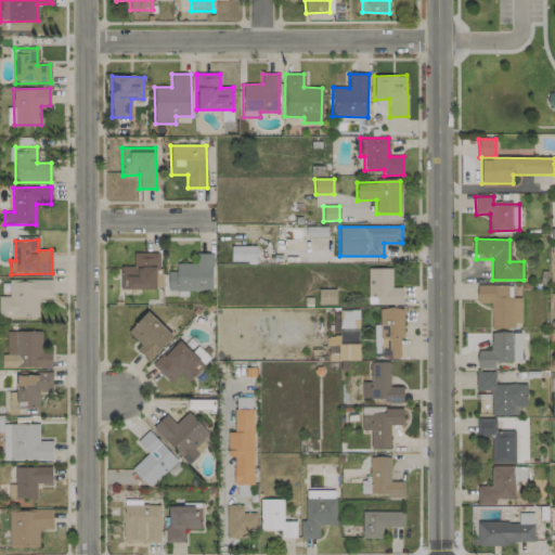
[(256,246),(231,246),(231,262),(255,262),(256,246)]
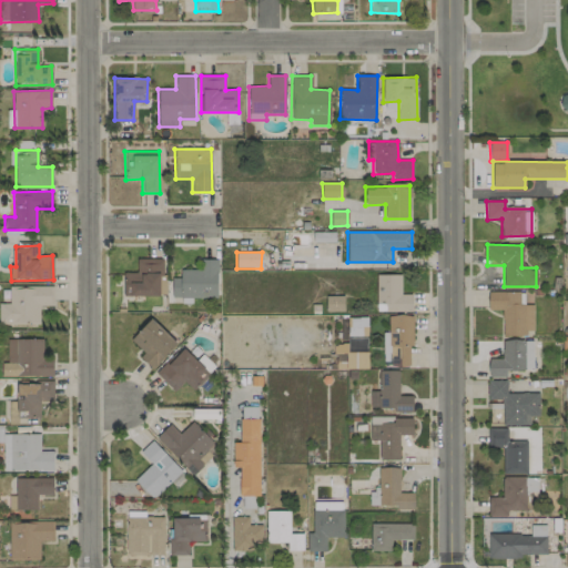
[(123,296),(161,296),(161,259),(137,259),(137,273),(123,273),(123,296)]
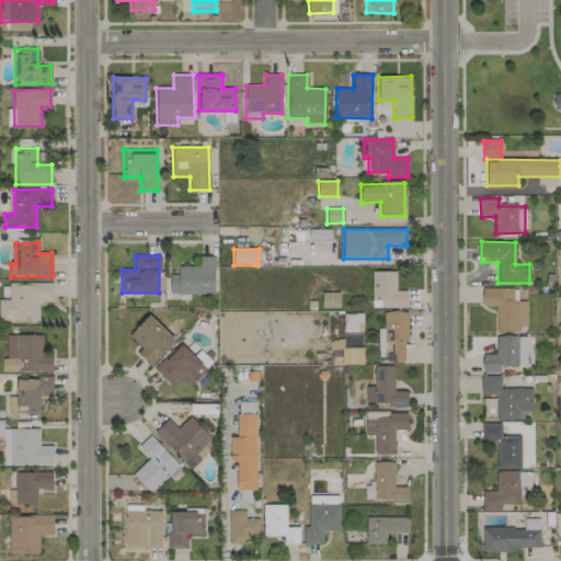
[(215,294),(215,256),(197,256),(197,266),(178,266),(179,275),(169,275),(169,295),(215,294)]
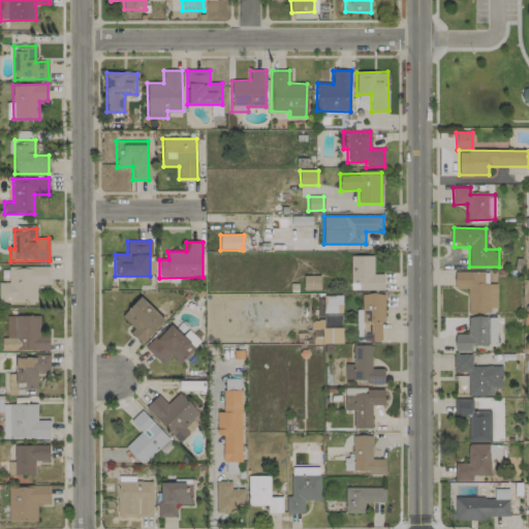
[(383,290),(383,274),(373,274),(374,256),(350,255),(350,290),(383,290)]
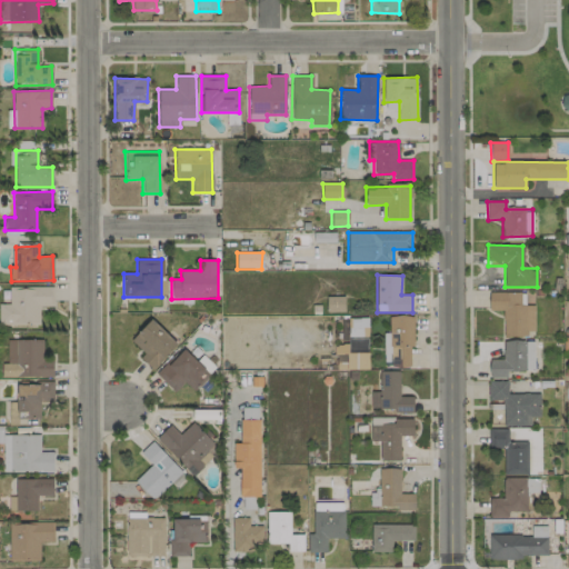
[(0,325),(39,325),(39,307),(53,307),(53,287),(9,287),(9,303),(0,303),(0,325)]
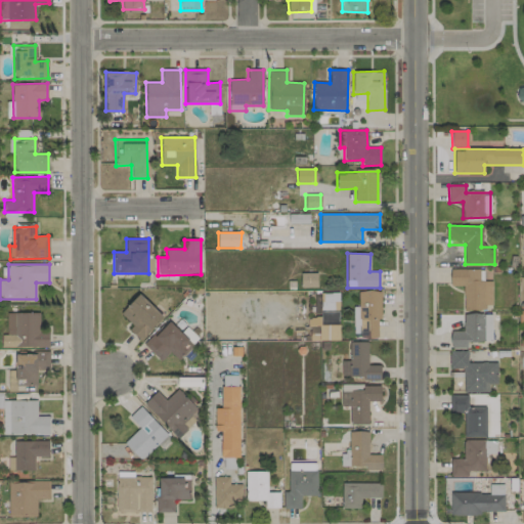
[(492,308),(491,280),(480,281),(479,269),(449,269),(450,287),(463,286),(464,309),(492,308)]
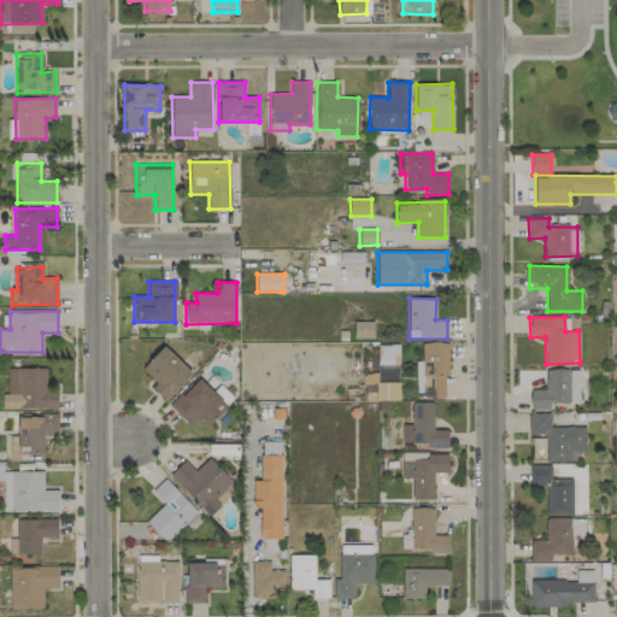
[(372,322),(354,322),(354,339),(374,338),(372,322)]
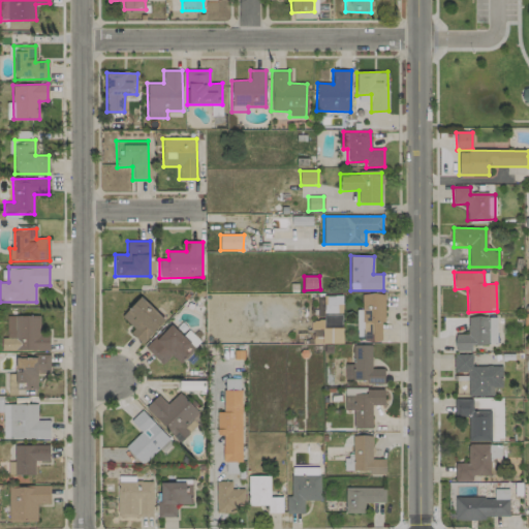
[(382,293),(361,293),(362,308),(356,308),(356,341),(383,341),(382,293)]
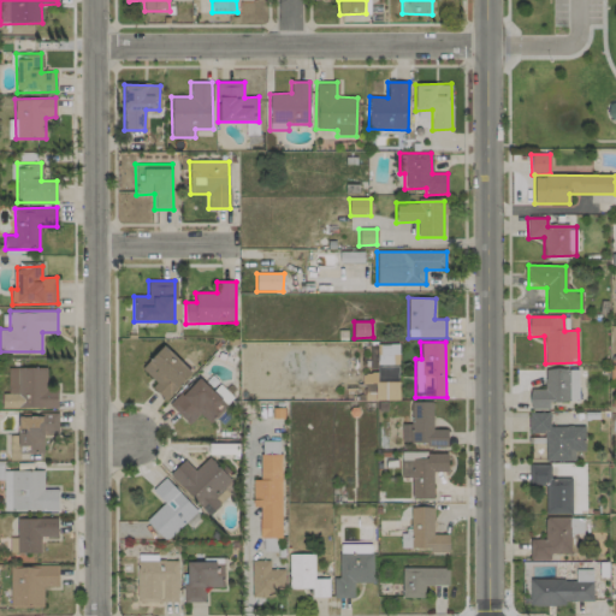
[(157,383),(152,388),(165,401),(191,372),(164,345),(141,368),(157,383)]
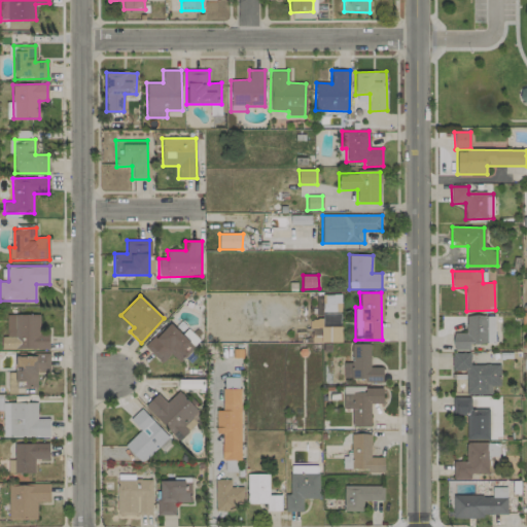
[(10,315),(10,349),(49,349),(48,336),(40,336),(39,314),(10,315)]
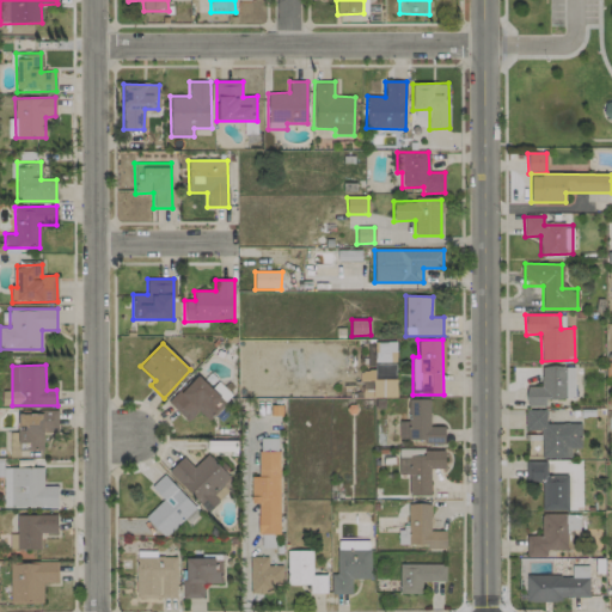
[(526,387),(526,407),(545,407),(544,399),(575,398),(574,366),(540,367),(540,386),(526,387)]
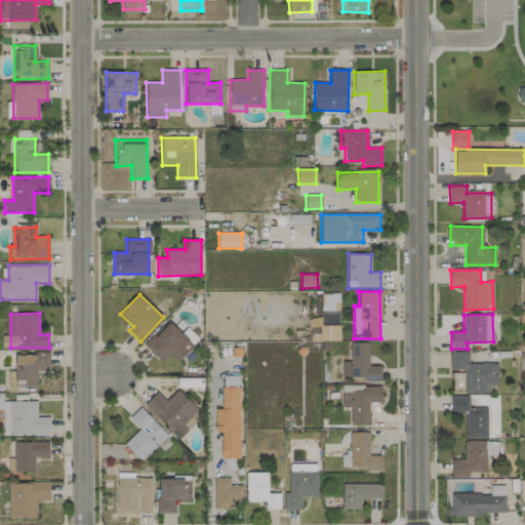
[(145,347),(161,362),(169,353),(176,360),(192,344),(168,321),(145,347)]
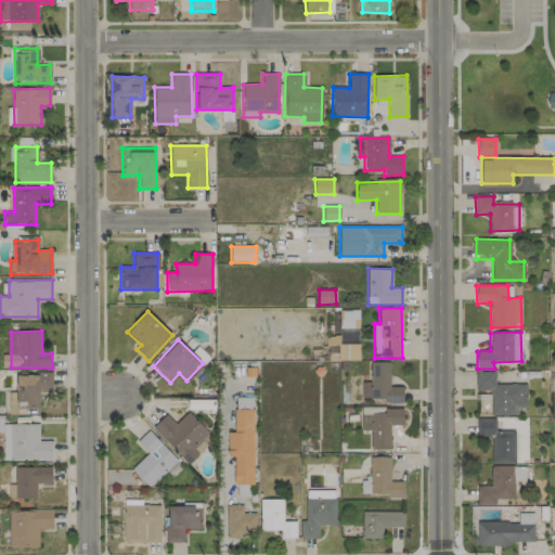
[(389,362),(370,362),(370,382),(362,382),(362,401),(402,401),(402,387),(389,387),(389,362)]
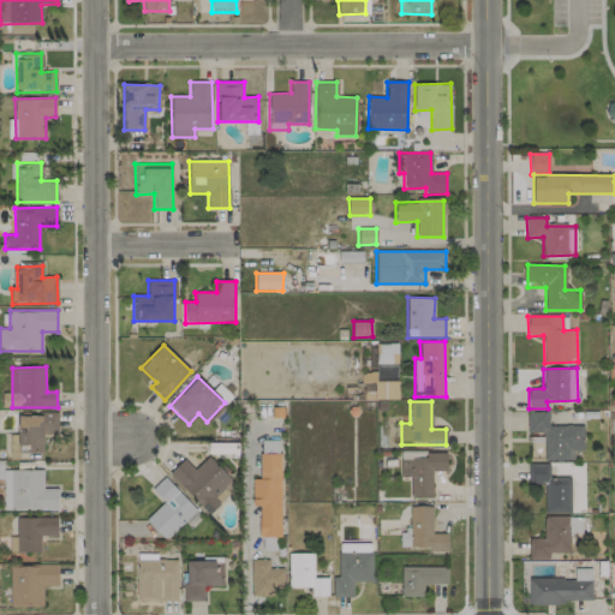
[(548,412),(527,412),(527,433),(543,433),(544,461),(574,460),(573,451),(583,451),(583,425),(549,427),(548,412)]
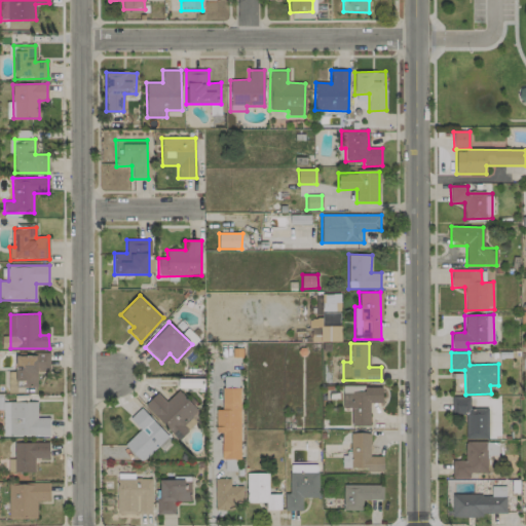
[(49,354),(15,354),(15,374),(9,374),(9,386),(37,386),(36,371),(49,371),(49,354)]
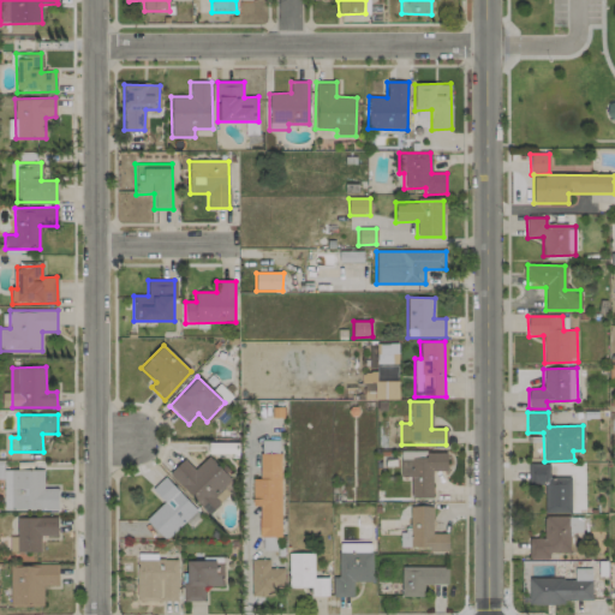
[(411,499),(431,497),(431,471),(447,471),(447,452),(400,452),(400,477),(410,477),(411,499)]
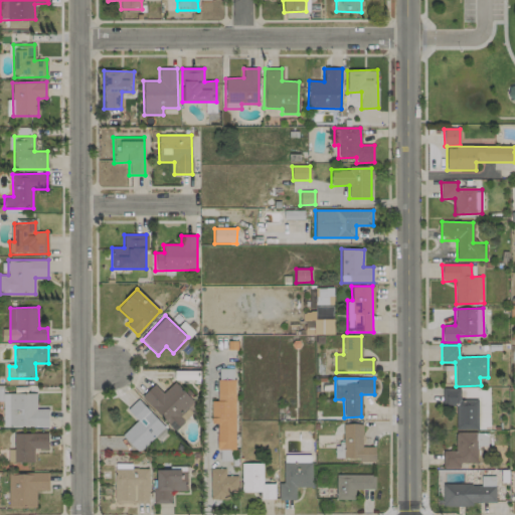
[(235,380),(217,380),(216,401),(210,401),(210,423),(217,423),(217,450),(234,450),(235,380)]
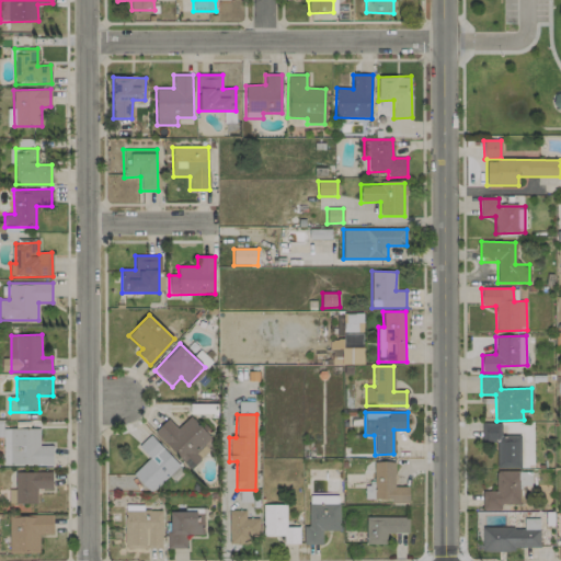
[(168,419),(155,432),(189,469),(209,450),(204,444),(210,438),(190,416),(176,428),(168,419)]
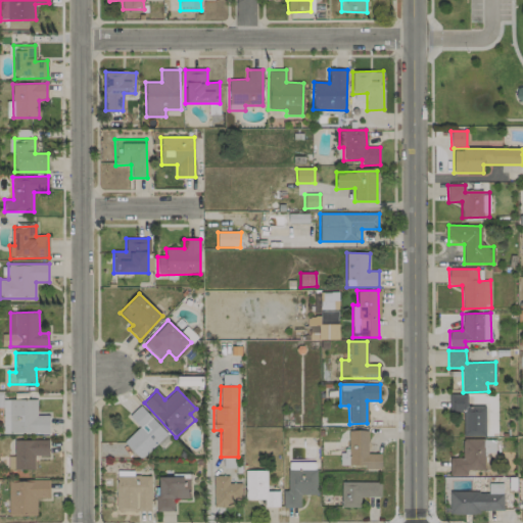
[(467,395),(449,394),(448,413),(463,413),(462,436),(484,436),(485,407),(467,406),(467,395)]
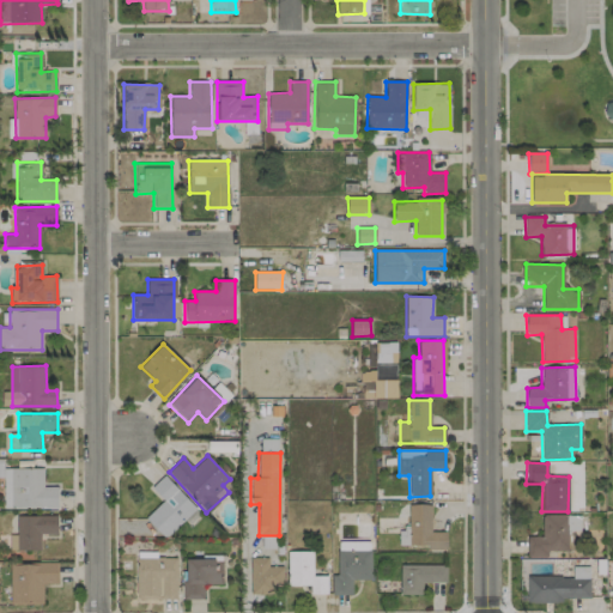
[(4,509),(58,508),(56,486),(43,487),(43,468),(2,468),(4,509)]
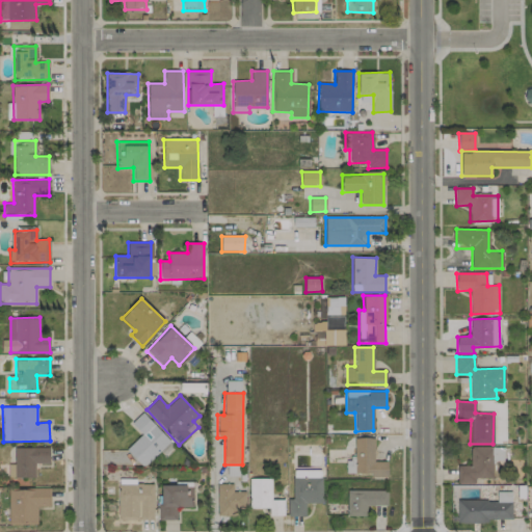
[(142,468),(170,442),(142,413),(131,424),(141,435),(125,450),(142,468)]
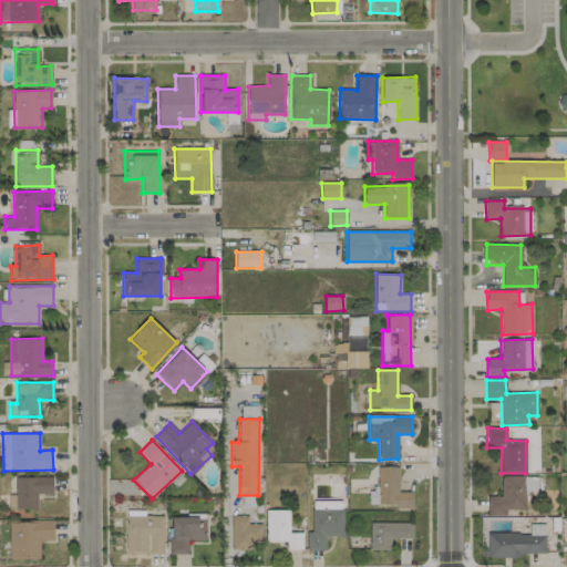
[(399,466),(377,467),(378,490),(369,490),(369,505),(395,505),(397,508),(413,508),(412,492),(399,492),(399,466)]
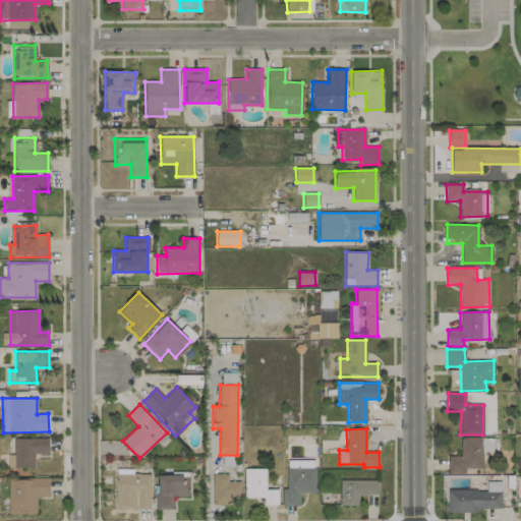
[(465,469),(493,468),(493,438),(460,439),(460,456),(448,456),(448,474),(465,473),(465,469)]
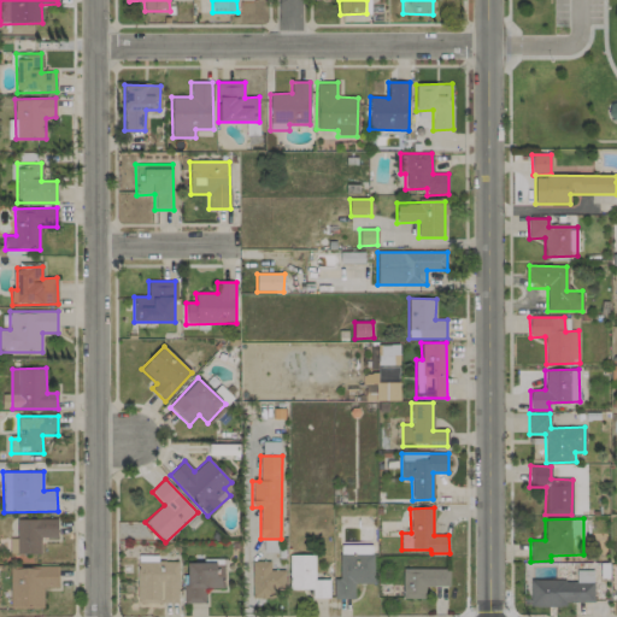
[(16,519),(17,553),(41,553),(40,538),(57,538),(57,519),(16,519)]
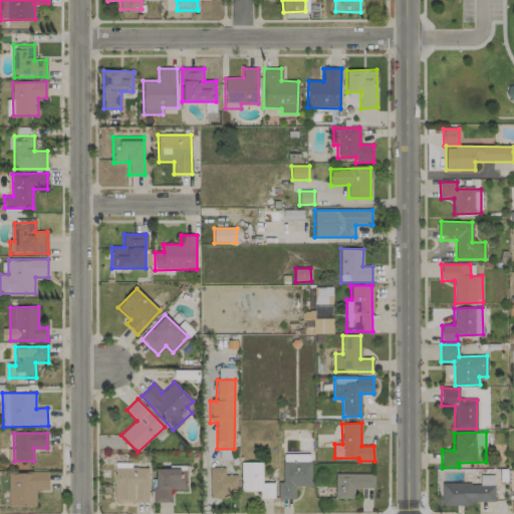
[(310,454),(283,454),(283,483),(278,483),(277,499),(294,499),(295,486),(310,486),(310,454)]
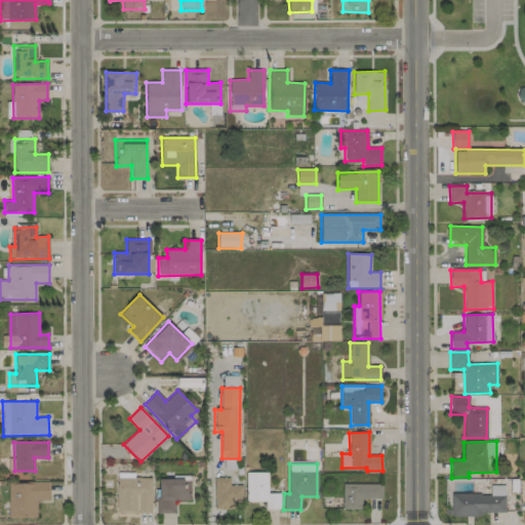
[(265,501),(265,510),(280,509),(280,493),(268,493),(268,473),(246,473),(246,501),(265,501)]
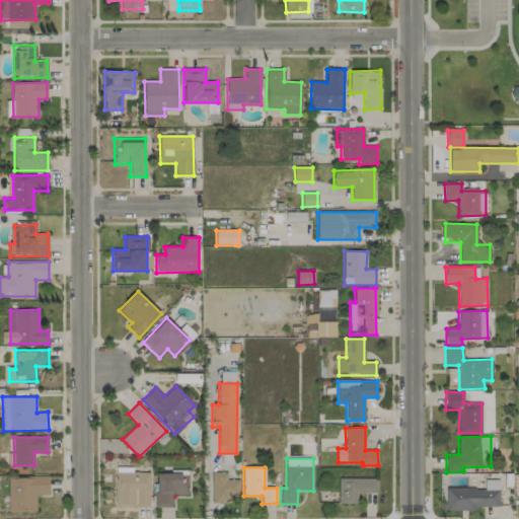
[(115,473),(116,508),(150,507),(149,472),(115,473)]
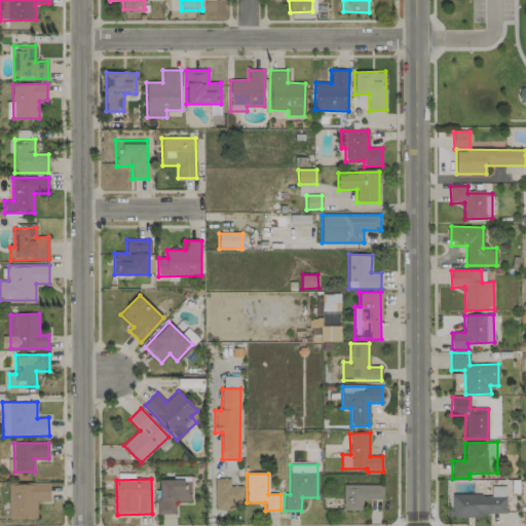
[(242,503),(242,486),(230,486),(230,479),(216,479),(215,510),(234,511),(234,503),(242,503)]
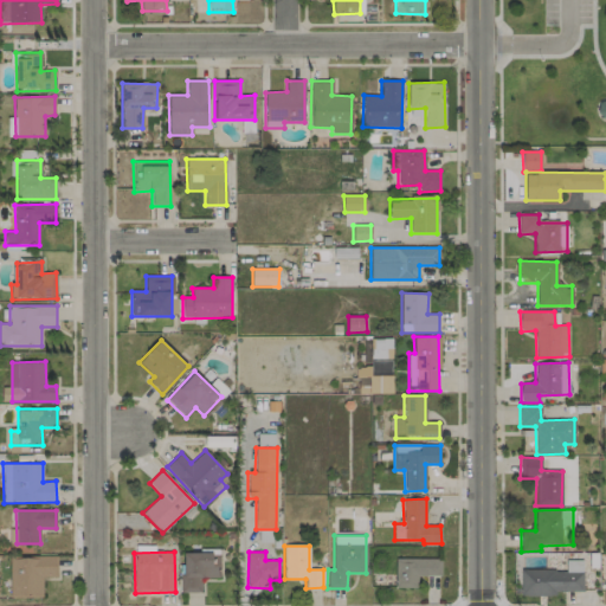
[(182,554),(182,592),(201,592),(201,578),(220,578),(219,553),(182,554)]
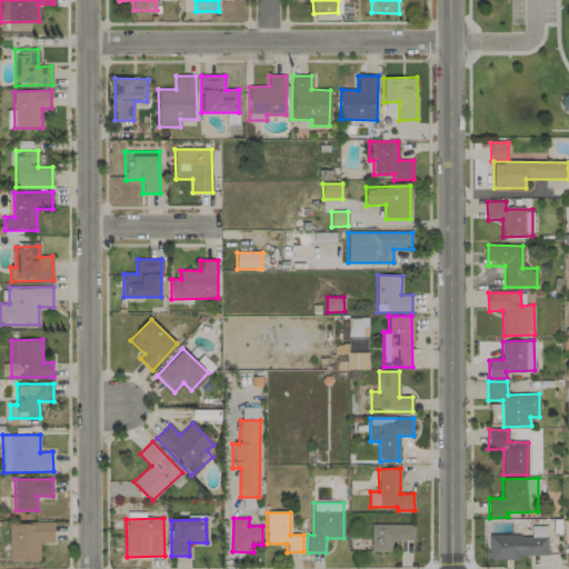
[(53,521),(9,522),(9,561),(40,560),(39,542),(53,541),(53,521)]
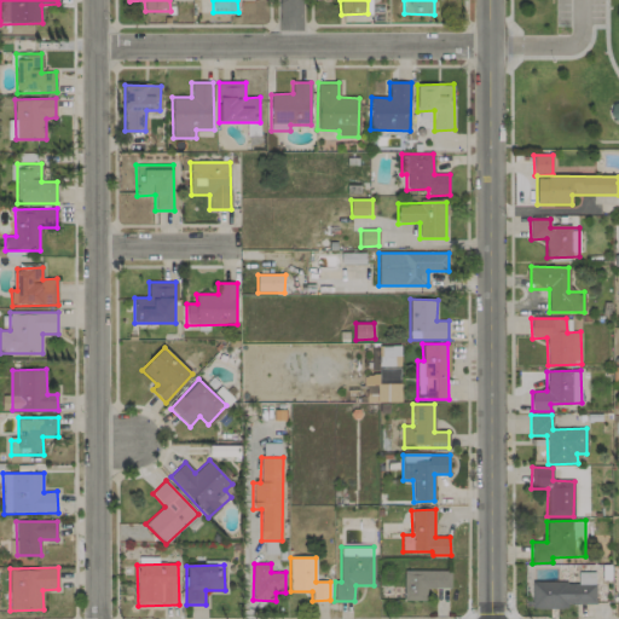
[(450,588),(450,571),(403,571),(404,601),(426,600),(426,589),(450,588)]
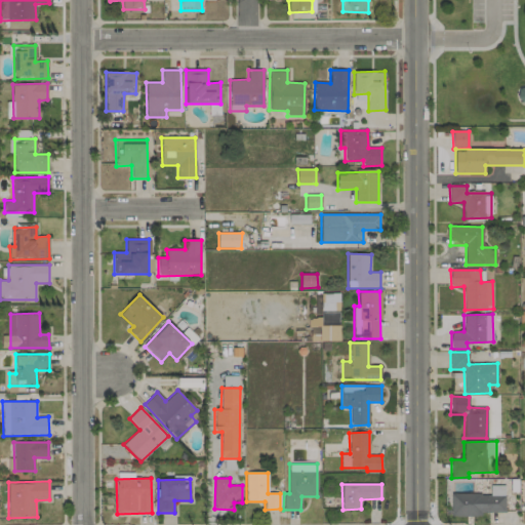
[(450,493),(450,517),(481,517),(481,512),(506,512),(506,493),(502,493),(502,487),(491,487),(491,493),(450,493)]
